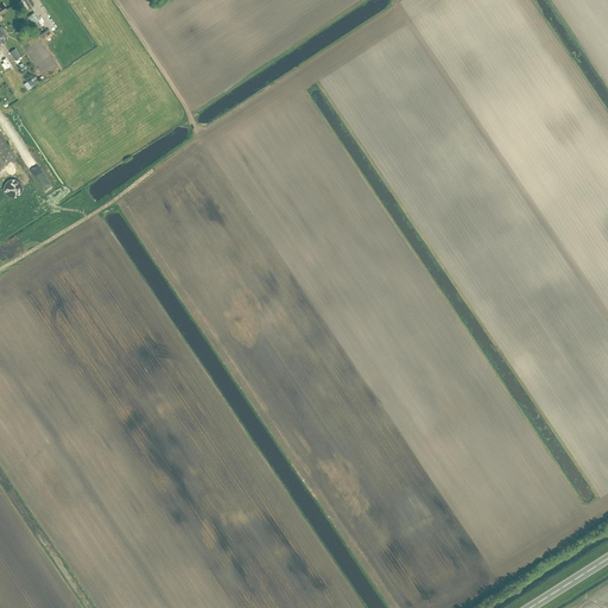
[(35,30),(40,25),(31,12),(25,17),(35,30)]
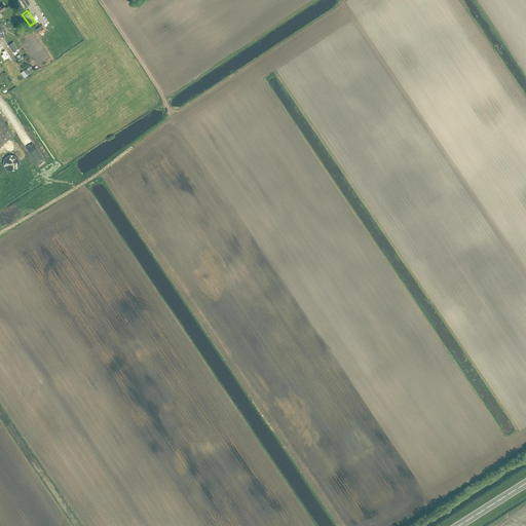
[(42,25),(34,30),(36,33),(44,28),(42,25)]
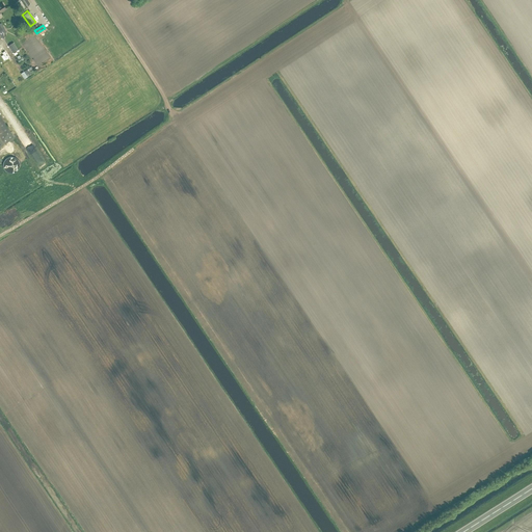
[(14,43),(8,46),(12,53),(18,50),(14,43)]
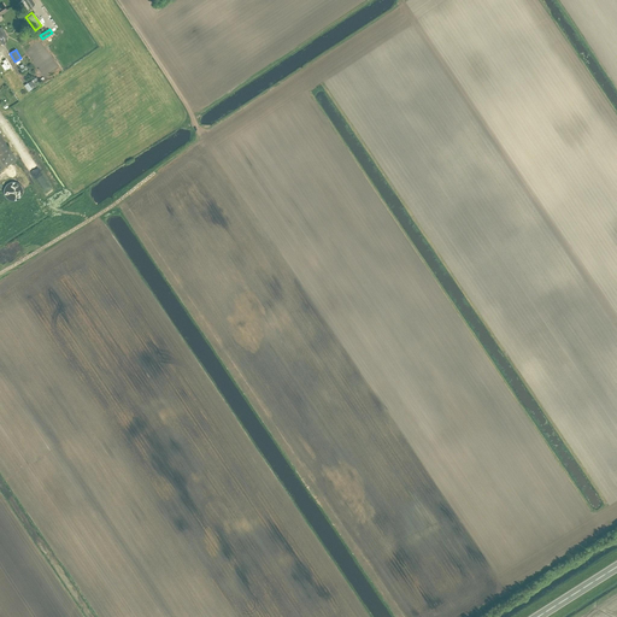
[(5,58),(0,60),(0,62),(4,70),(10,66),(5,58)]
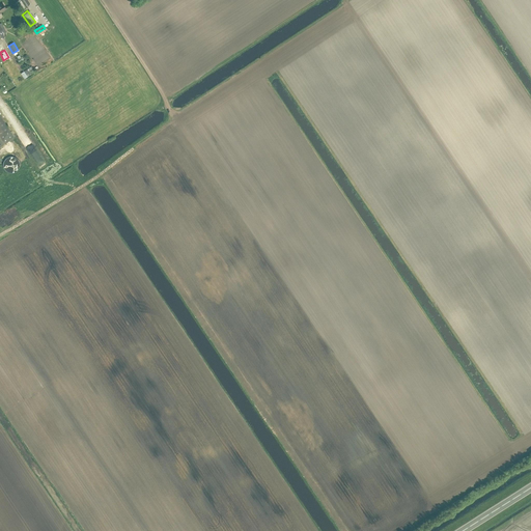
[(31,66),(24,72),(28,77),(32,74),(31,71),(33,68),(31,66)]
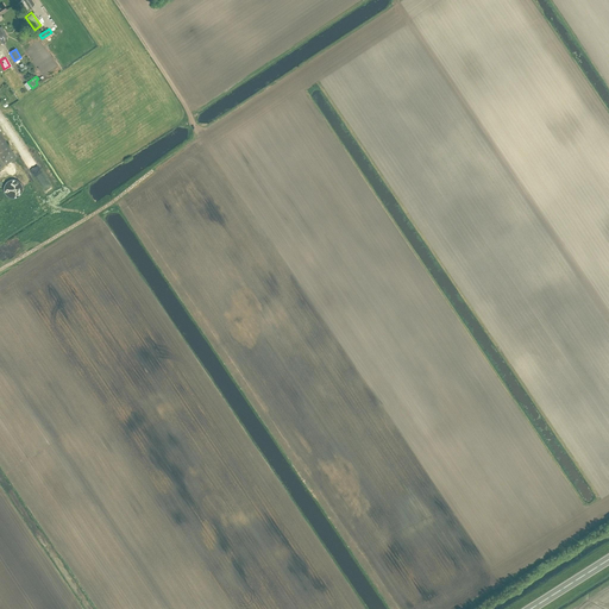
[(0,168),(16,157),(0,132),(0,168)]
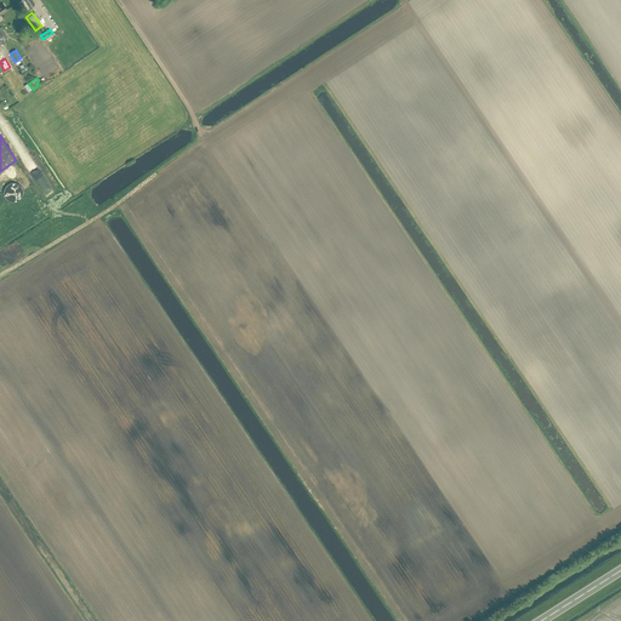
[(43,192),(50,188),(45,178),(38,183),(43,192)]
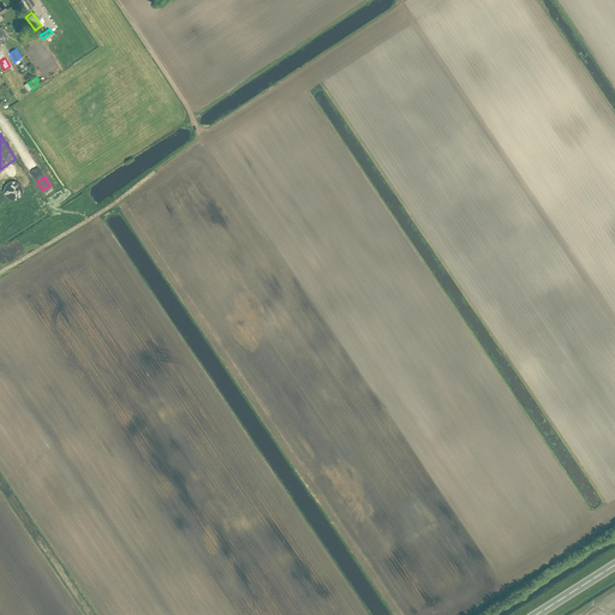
[(4,187),(4,191),(4,192),(5,195),(5,196),(6,197),(7,198),(10,199),(11,201),(13,201),(15,201),(18,199),(19,198),(21,197),(22,196),(23,193),(23,192),(23,191),(23,189),(23,187),(22,185),(21,184),(19,183),(18,181),(16,181),(13,180),(12,180),(10,181),(9,181),(6,184),(5,185),(5,186),(4,187)]
